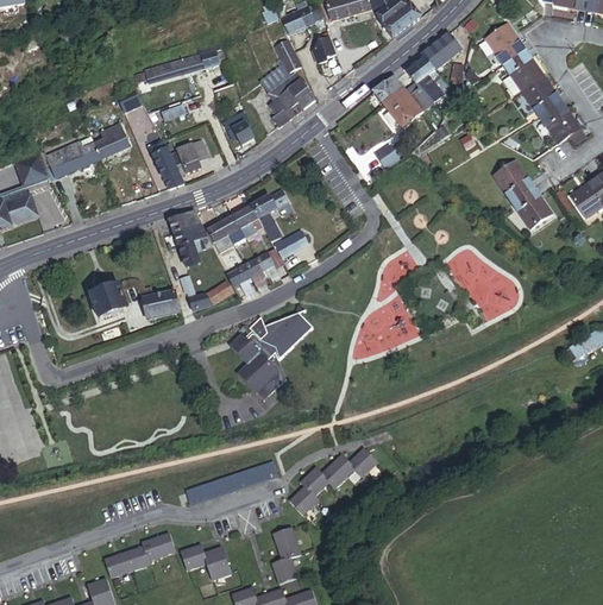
[(316,0),(307,4),(313,21),(330,16),(324,0),(316,0)]
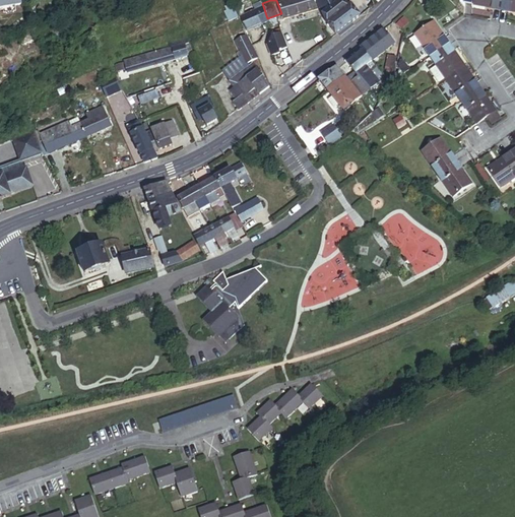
[(287,0),(293,13),(323,4),(321,0),(287,0)]
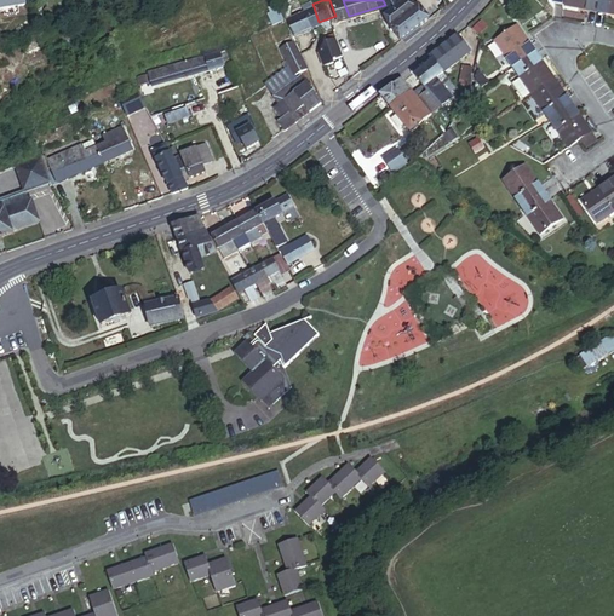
[(386,0),(391,10),(407,0),(386,0)]
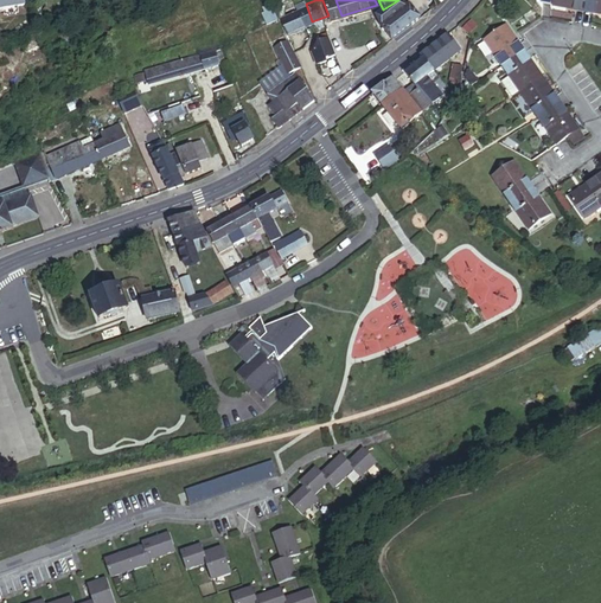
[(383,10),(396,36),(423,15),(415,6),(410,8),(404,0),(398,0),(383,10)]
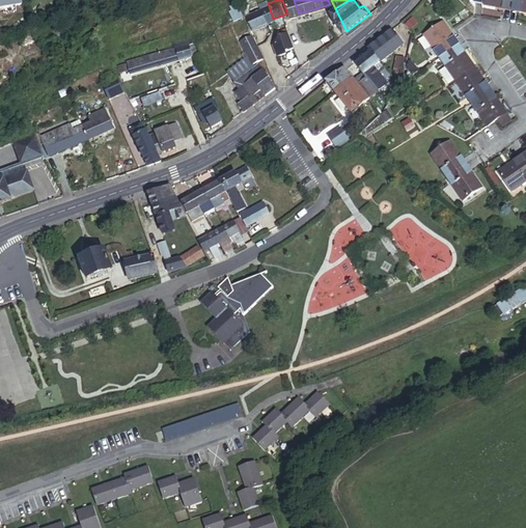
[(477,0),(475,11),(485,11),(487,0),(477,0)]
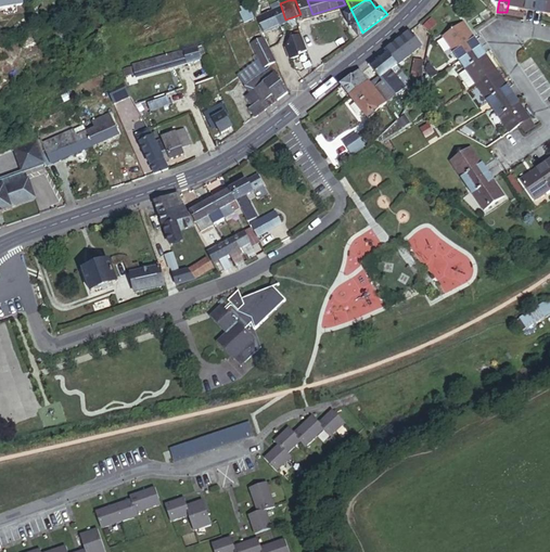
[(514,0),(513,15),(539,17),(540,0),(514,0)]
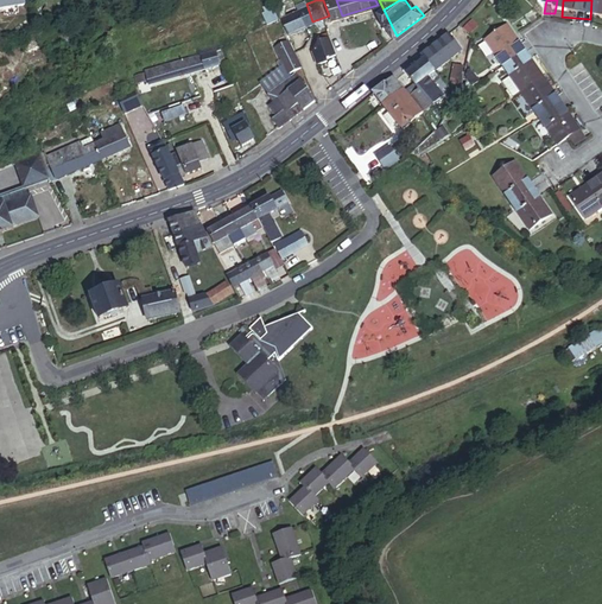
[(591,0),(590,19),(601,20),(601,0),(591,0)]
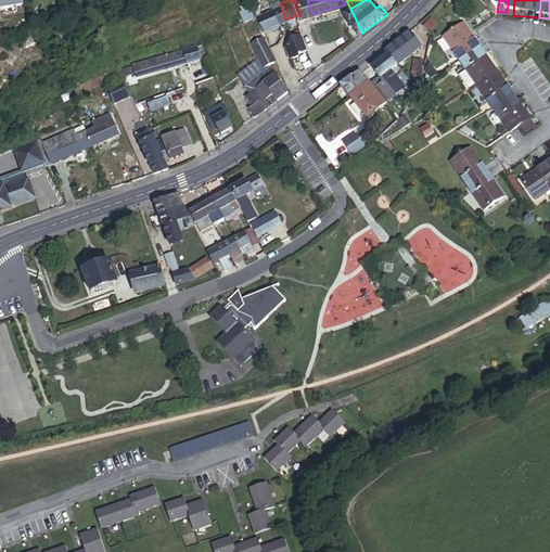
[(248,17),(257,15),(254,1),(245,3),(248,17)]
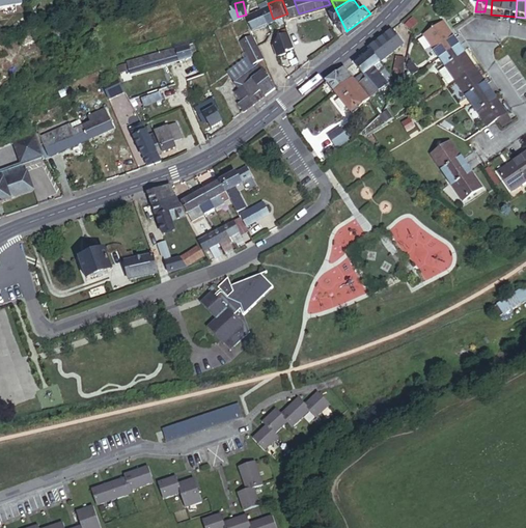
[(268,3),(251,10),(257,25),(273,19),(268,3)]
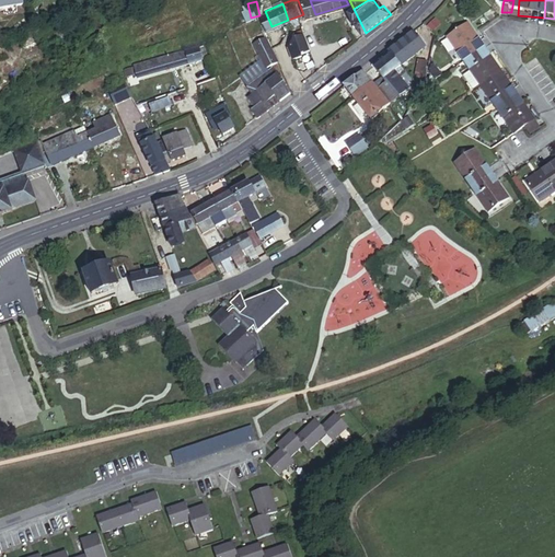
[(269,62),(282,56),(272,28),(258,34),(269,62)]
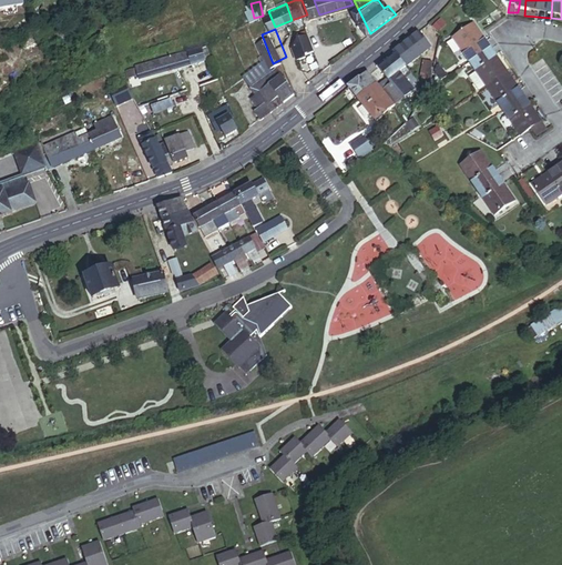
[(319,48),(313,31),(304,34),(297,44),(302,57),(312,53),(310,51),(319,48)]
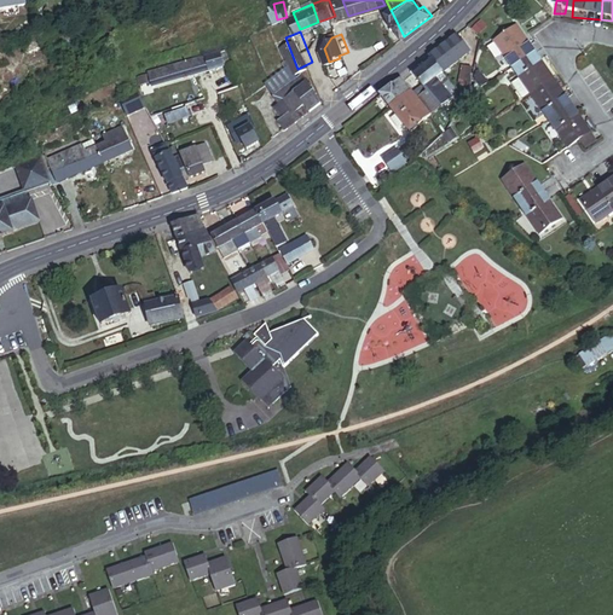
[(502,52),(520,77),(543,62),(524,36),(502,52)]
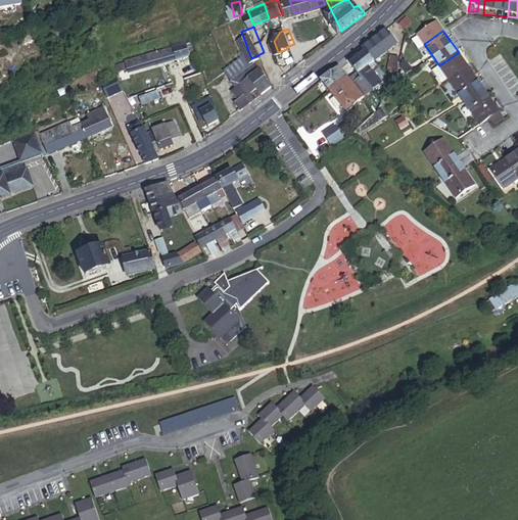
[(194,48),(190,34),(189,35),(188,34),(169,40),(170,44),(173,54),(194,48)]
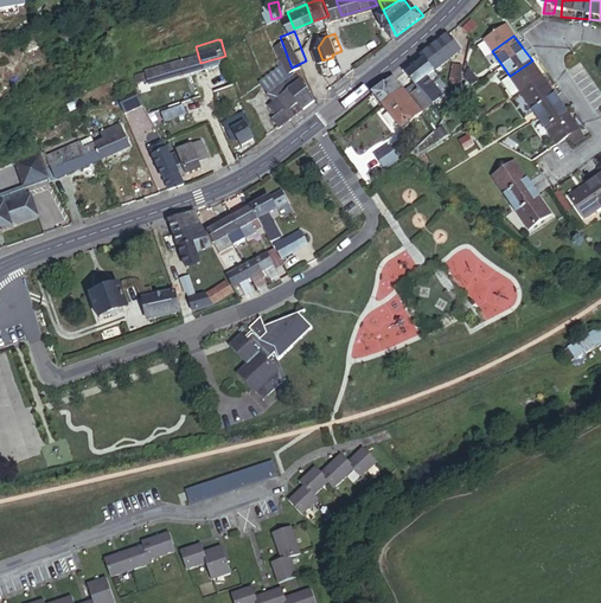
[(454,43),(427,63),(430,69),(440,79),(462,63),(464,58),(454,43)]
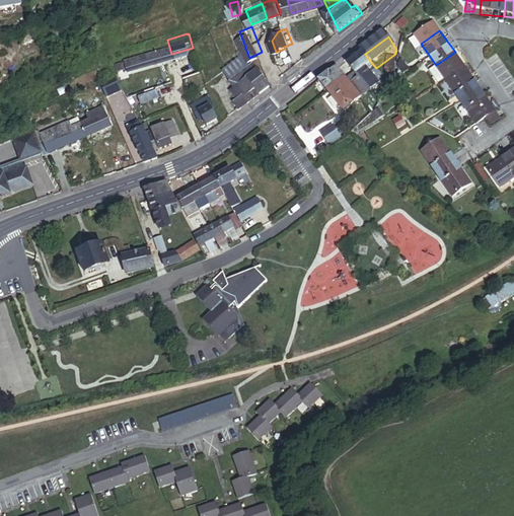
[(134,66),(171,54),(168,44),(131,55),(134,66)]
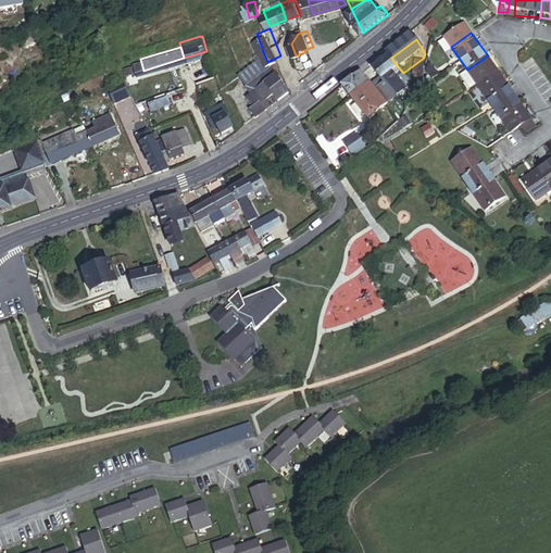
[(462,82),(475,99),(484,93),(504,78),(488,55),(467,70),(471,76),(462,82)]
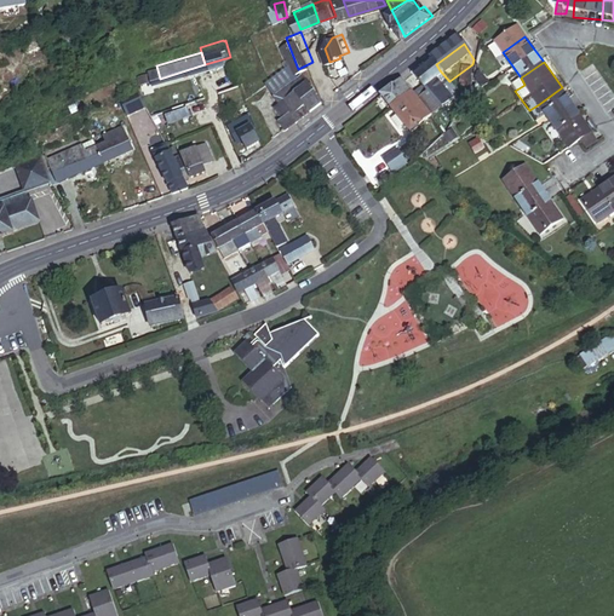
[(281,116),(288,126),(299,116),(285,96),(293,90),(290,85),(299,79),(304,82),(310,78),(303,70),(276,88),(282,98),(276,102),(285,113),(281,116)]
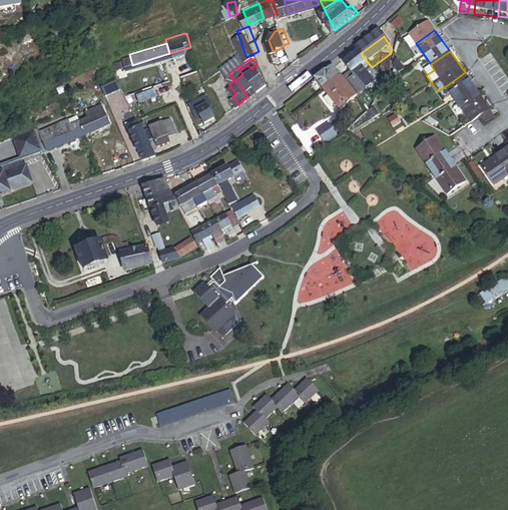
[(349,68),(368,93),(378,86),(367,71),(372,67),(364,58),(349,68)]
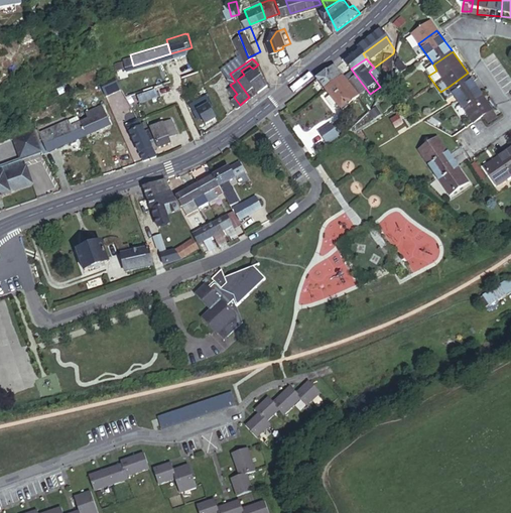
[(237,80),(249,97),(270,82),(258,65),(253,69),(249,66),(241,71),(244,75),(237,80)]
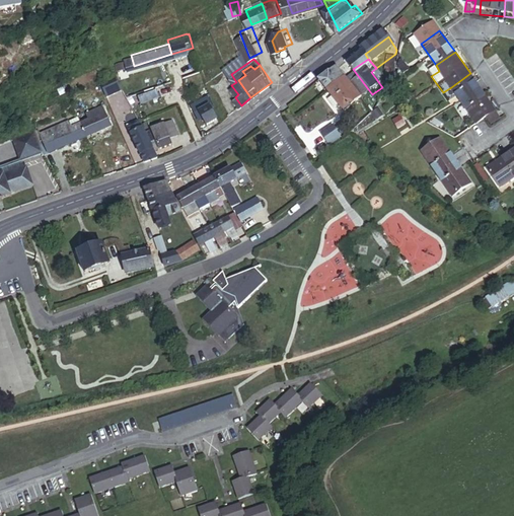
[(130,87),(121,71),(106,78),(114,94),(130,87)]
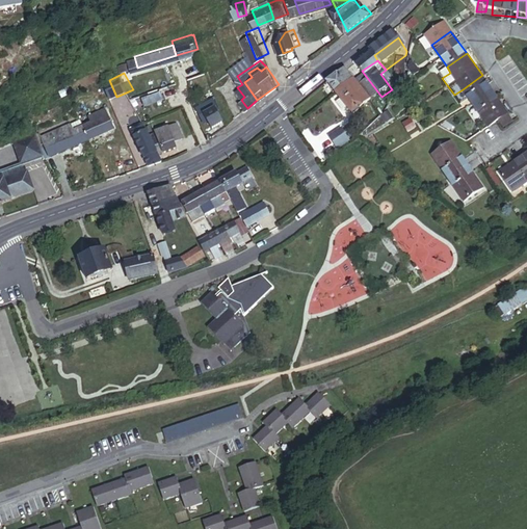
[(349,74),(333,87),(340,97),(358,84),(349,74)]
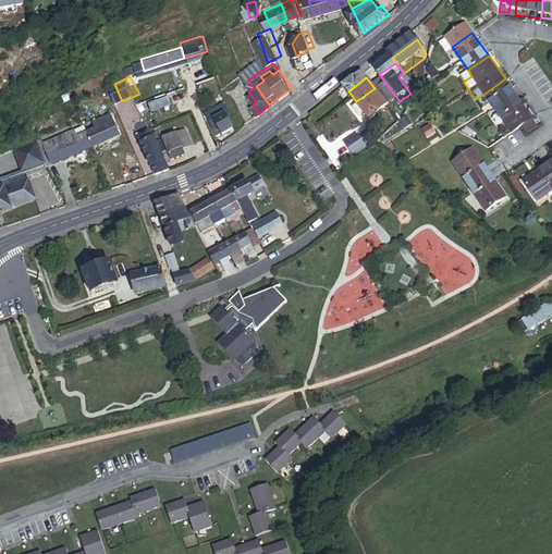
[(218,78),(210,82),(216,98),(223,96),(218,78)]
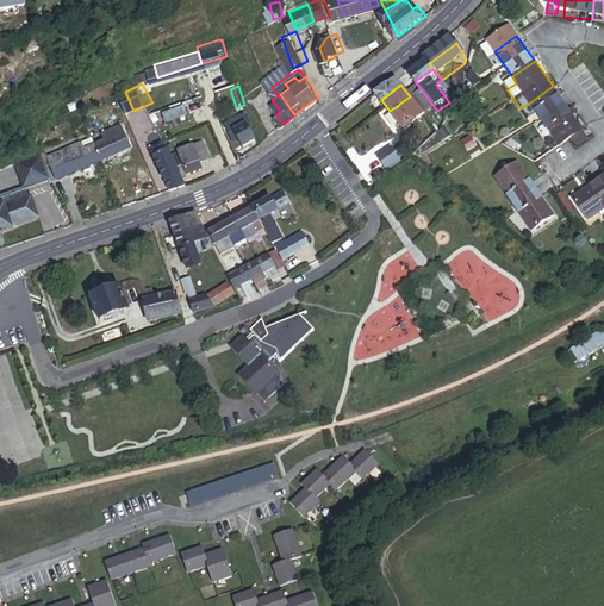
[(530,102),(548,125),(571,110),(553,86),(530,102)]
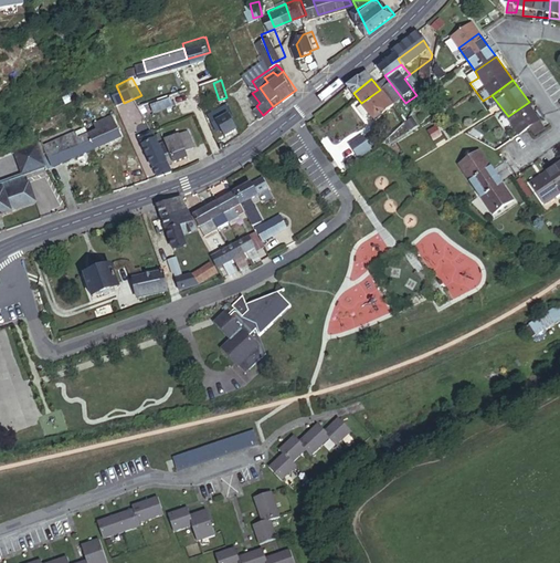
[(388,101),(397,112),(405,103),(394,89),(383,95),(388,101)]
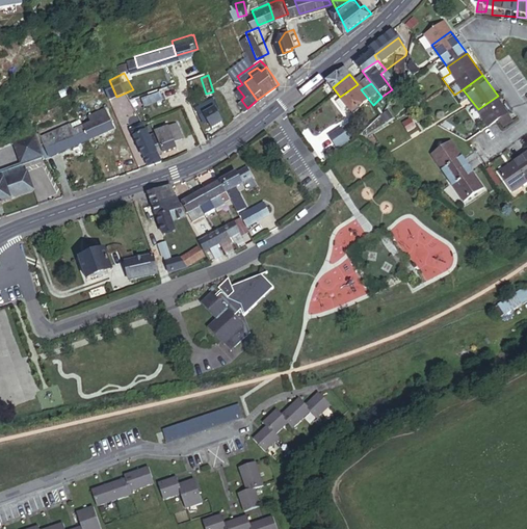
[(340,97),(347,107),(365,95),(361,89),(358,84),(340,97)]
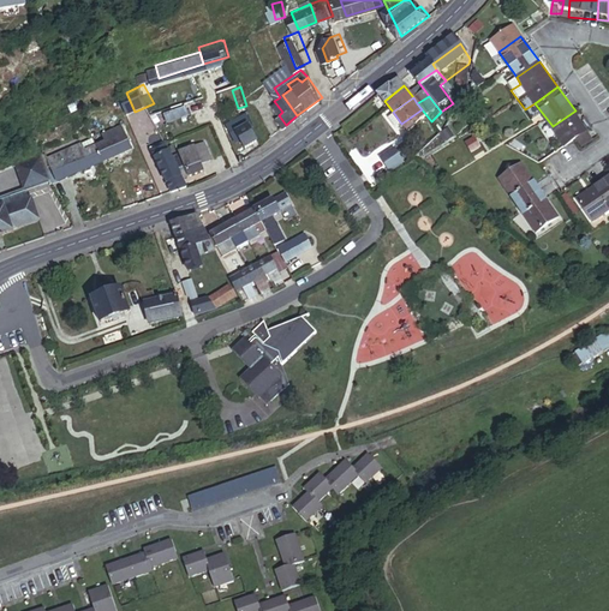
[(401,124),(412,135),(431,121),(422,109),(401,124)]
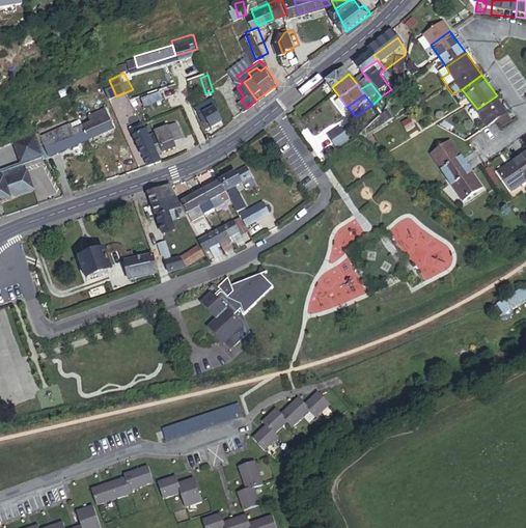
[(497,95),(477,109),(492,131),(511,116),(497,95)]
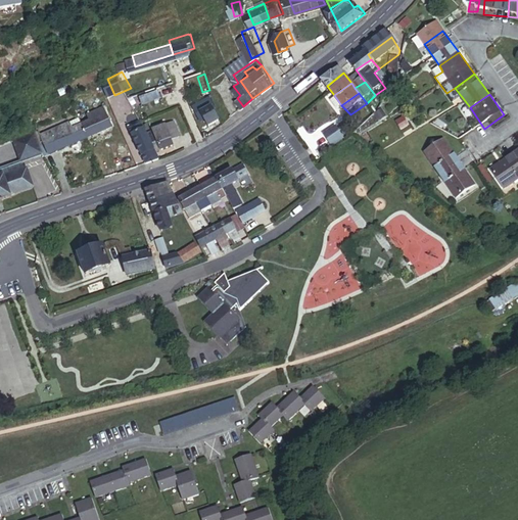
[(99,108),(108,129),(127,122),(118,101),(99,108)]
